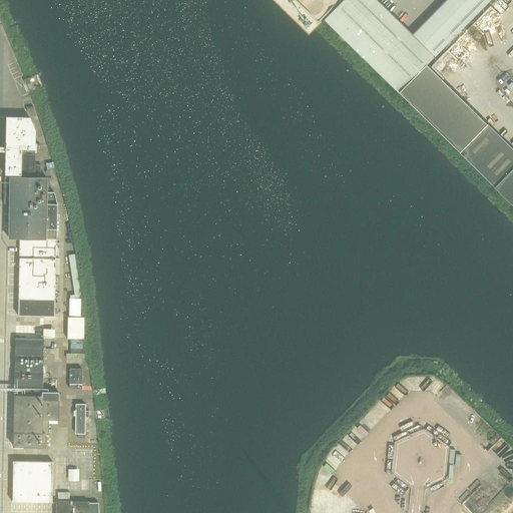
[(429,64),(491,0),(448,0),(414,36),(377,0),(343,0),(324,19),(326,21),(400,93),(429,64)]
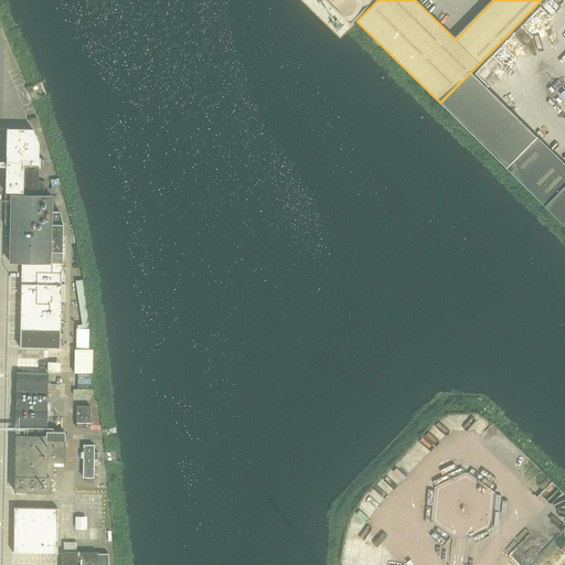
[(0,166),(6,167),(6,192),(4,224),(10,224),(9,262),(20,263),(19,332),(18,348),(57,349),(59,333),(60,267),(61,267),(62,252),(62,222),(60,211),(51,211),(51,195),(44,195),(45,181),(38,181),(39,166),(44,166),(44,158),(39,158),(39,144),(32,129),(7,128),(6,161),(0,161),(0,166)]
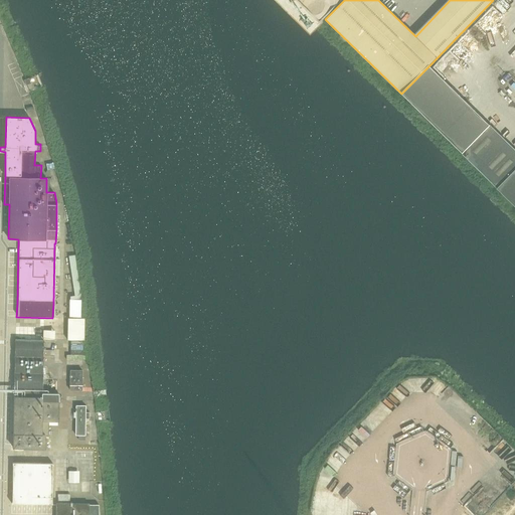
[(514,148),(491,124),(462,153),(498,188),(514,169),(514,148)]
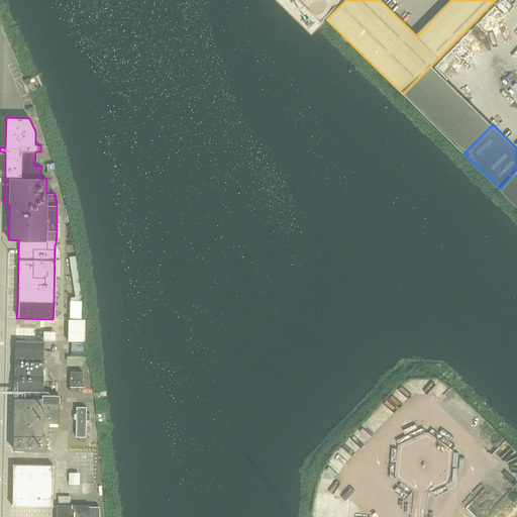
[(516,170),(500,189),(511,200),(516,205),(516,170)]
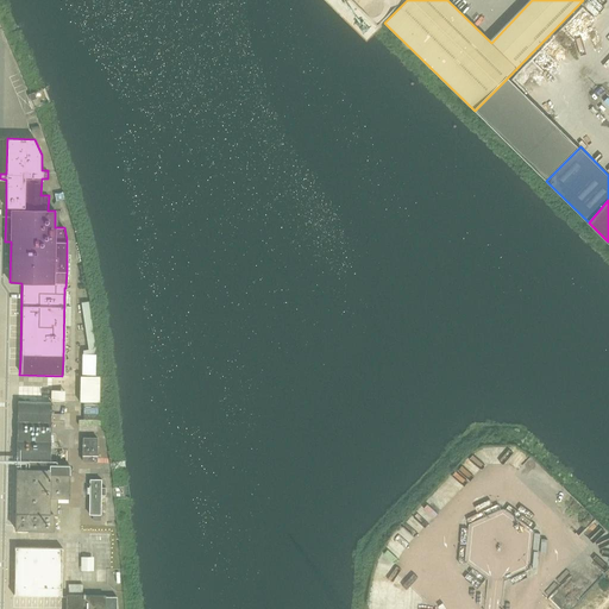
[(81,302),(88,349),(95,349),(88,301),(81,302)]
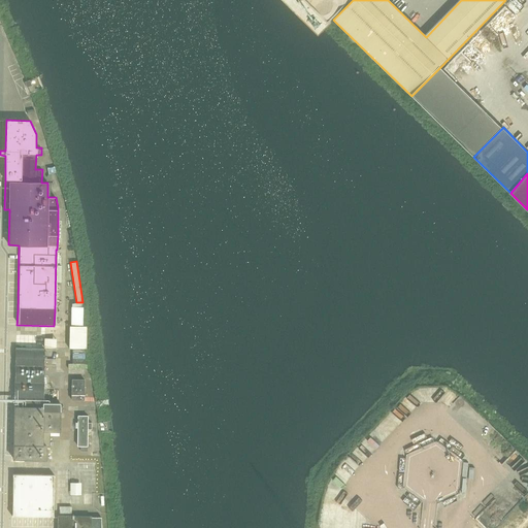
[(71,312),(71,325),(83,326),(83,312),(71,312)]
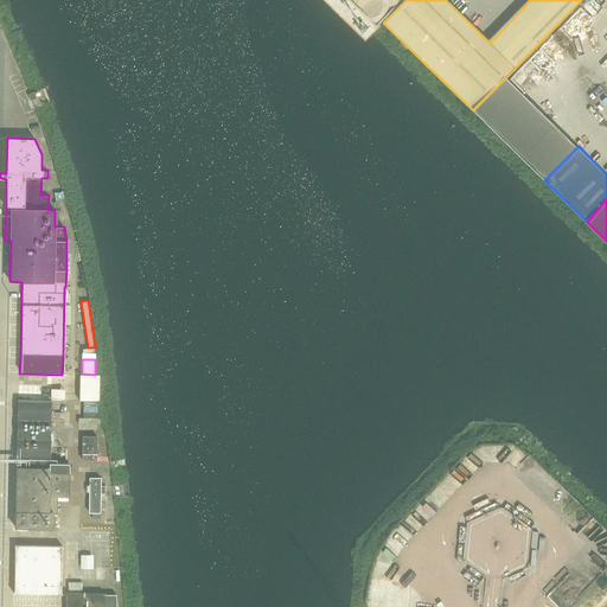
[(80,390),(80,400),(98,401),(98,390),(80,390)]
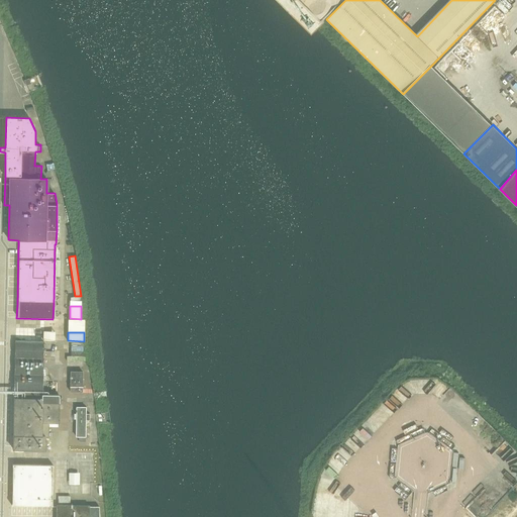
[(42,395),(43,341),(15,340),(13,449),(44,450),(44,436),(47,436),(47,423),(58,423),(58,395),(42,395)]
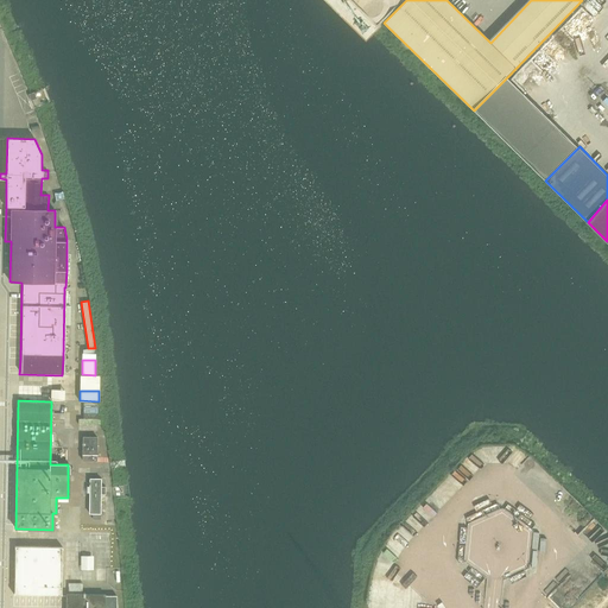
[(97,437),(92,437),(82,437),(82,461),(96,461),(97,437)]
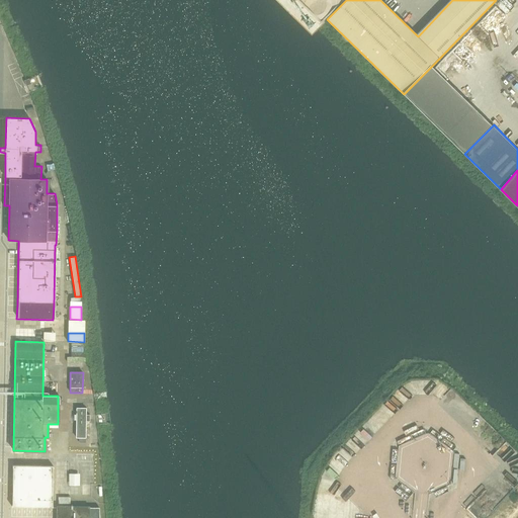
[(89,415),(85,415),(85,408),(76,408),(76,437),(78,437),(78,442),(85,442),(85,421),(89,421),(89,415)]
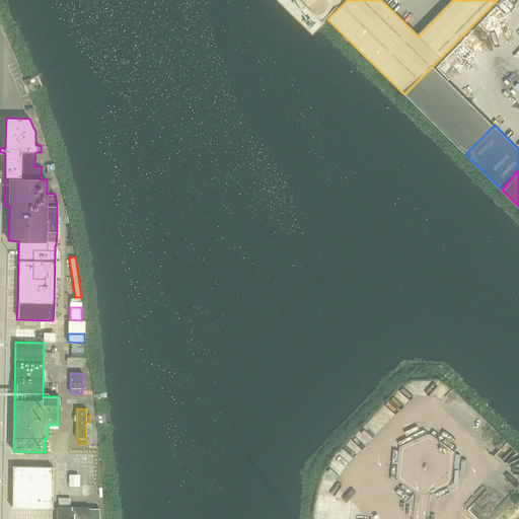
[(53,467),(33,467),(12,466),(11,507),(52,508),(53,467)]
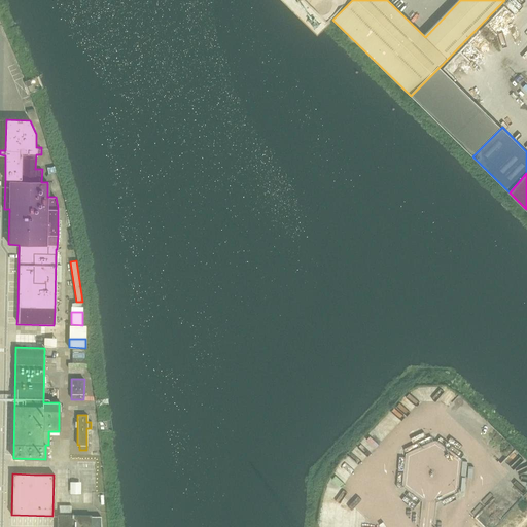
[(101,526),(100,516),(59,516),(58,526),(101,526)]
